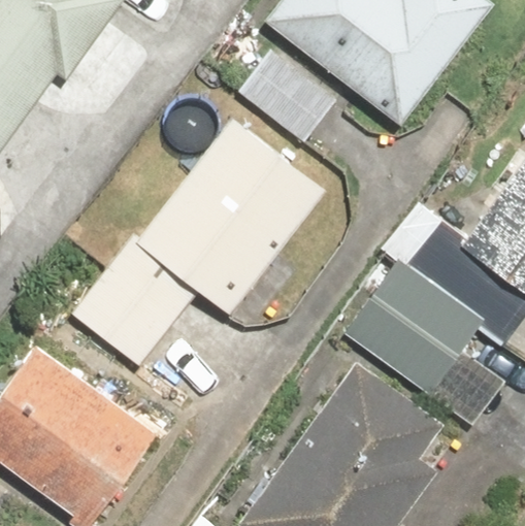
[(0,0),(0,148),(55,75),(64,83),(125,0),(0,0)]
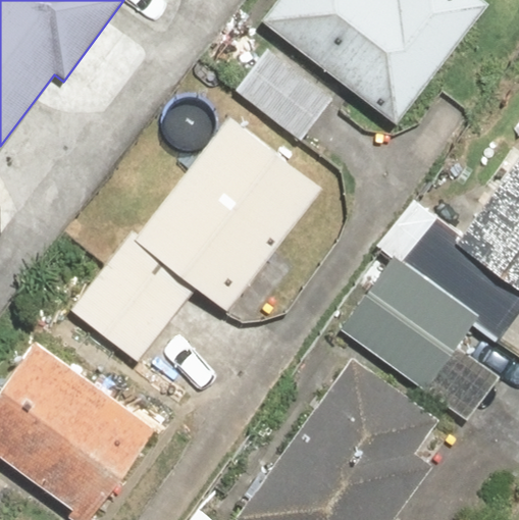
[(279,0),(263,22),(396,125),(486,8),(475,0),(279,0)]
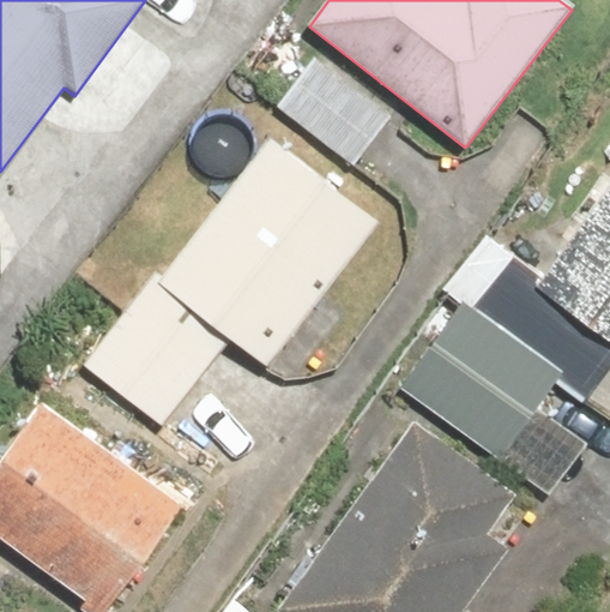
[(397,121),(313,58),(276,108),(361,171),(397,121)]
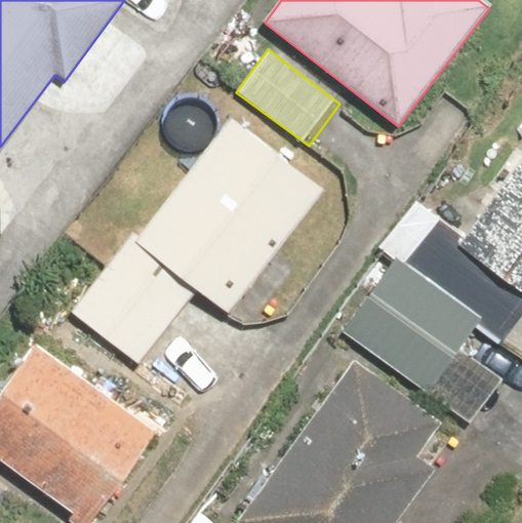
[(233,114),(73,313),(139,367),(199,293),(228,317),(329,192),(233,114)]
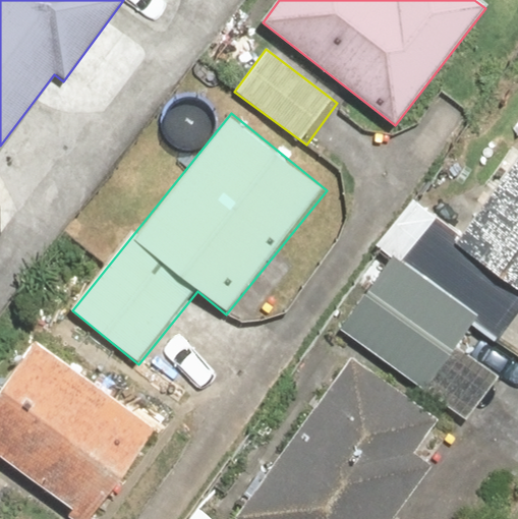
[(517,157),(447,251),(517,304),(517,157)]
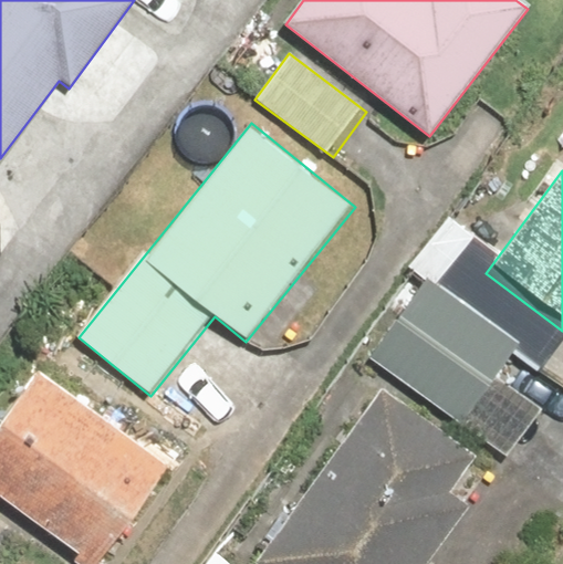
[(423,280),(366,362),(508,459),(545,406),(501,375),(520,347),(423,280)]
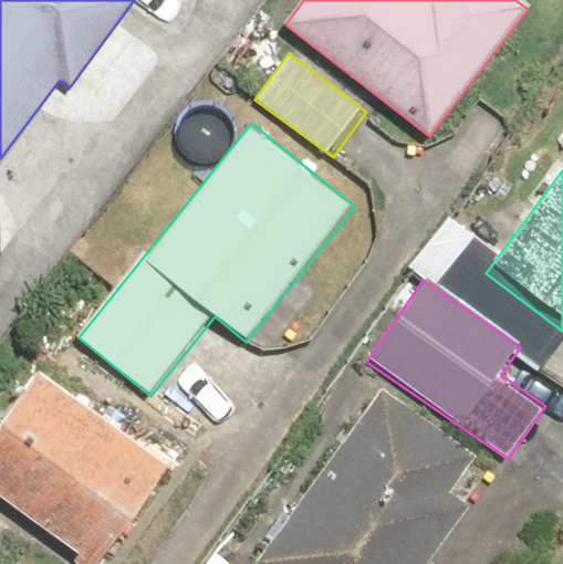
[(95,563),(166,466),(38,373),(0,424),(0,499),(1,498),(79,554),(72,563),(95,563)]
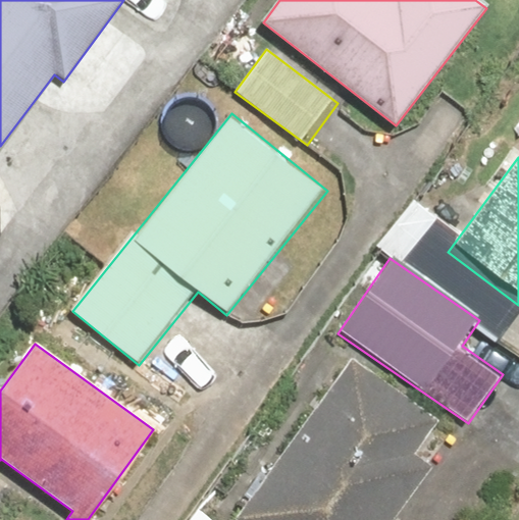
[(437,423),(352,360),(234,519),(396,519),(437,464),(418,450),(437,423)]
